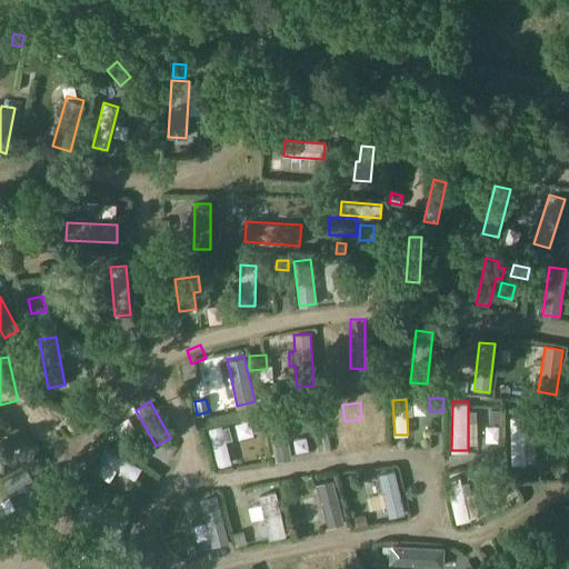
[(312,417),(322,415),(319,403),(309,407),(312,417)]
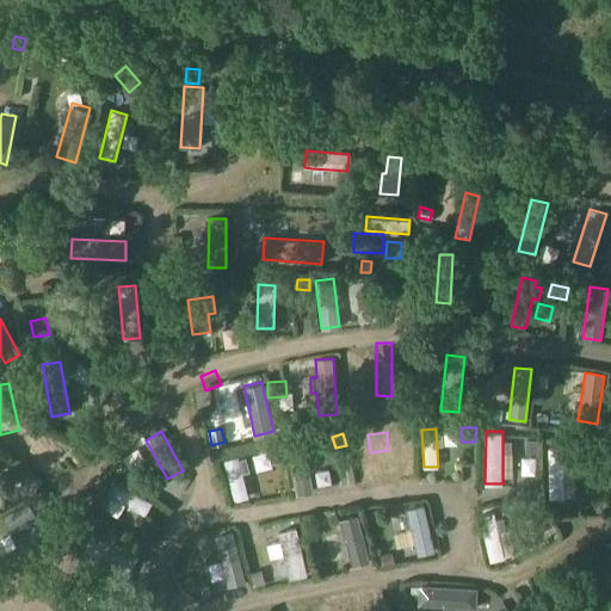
[(246,458),(265,452),(260,434),(241,440),(246,458)]
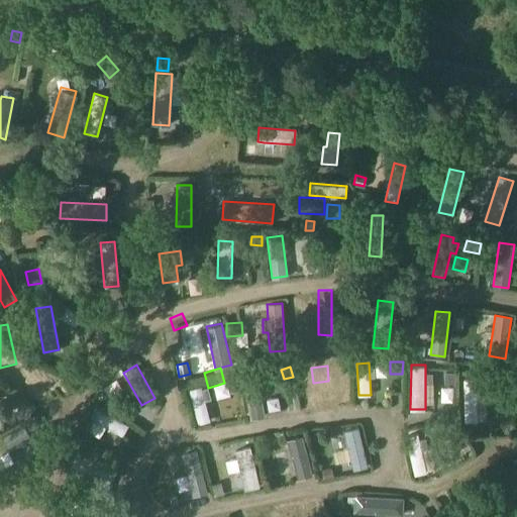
[(455,382),(456,372),(446,371),(445,382),(455,382)]
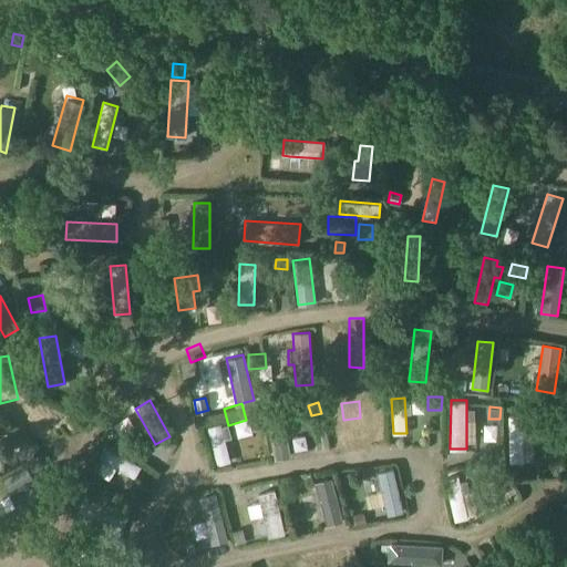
[(276,457),(290,455),(281,409),(267,411),(276,457)]
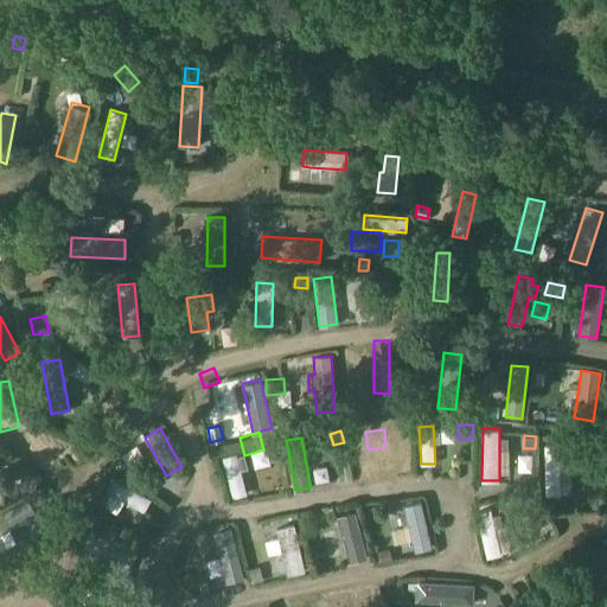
[(269,442),(272,453),(282,451),(280,440),(269,442)]
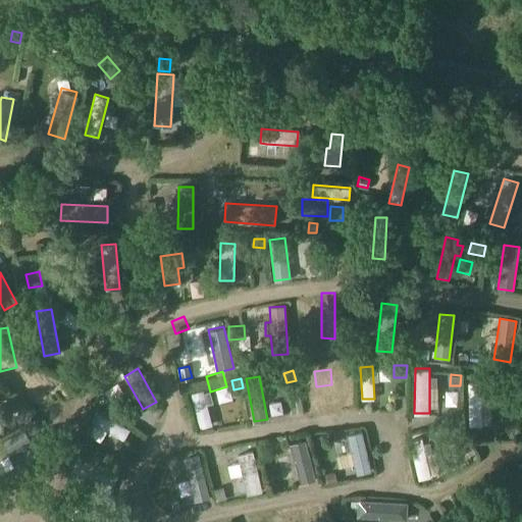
[(480,380),(468,380),(469,424),(482,424),(480,380)]
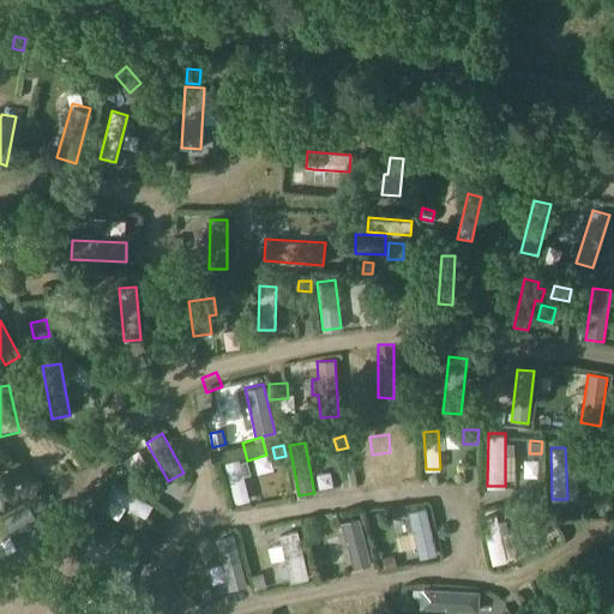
[(611,449),(594,449),(594,459),(611,459),(611,449)]
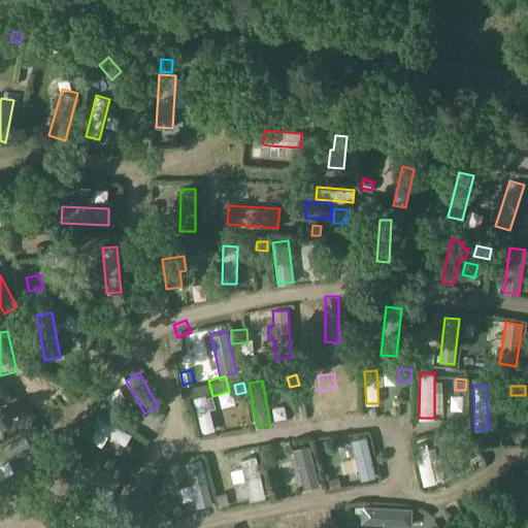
[(206,397),(205,394),(193,397),(202,432),(213,429),(208,409),(215,407),(211,396),(206,397)]
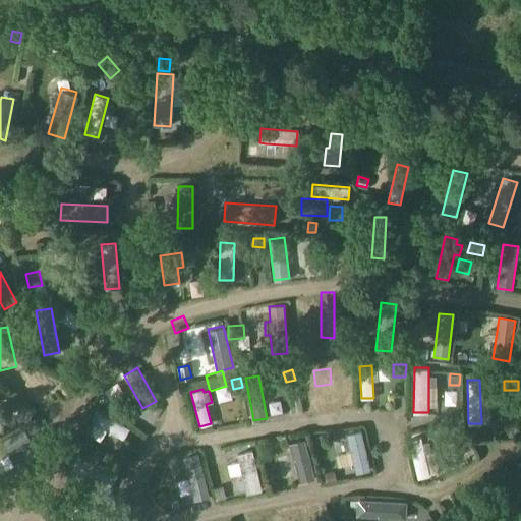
[(156,402),(150,405),(154,413),(160,409),(156,402)]
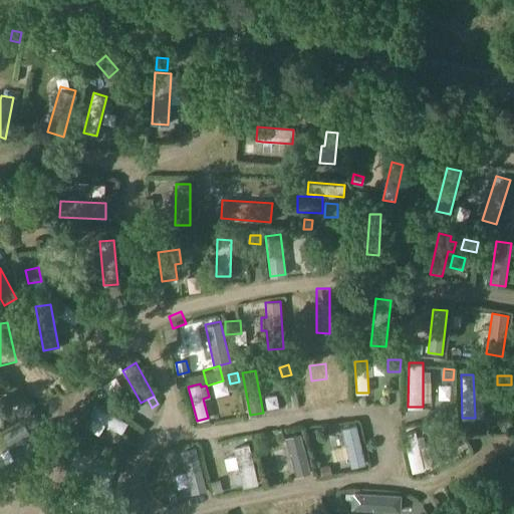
[(21,400),(15,410),(26,416),(32,406),(21,400)]
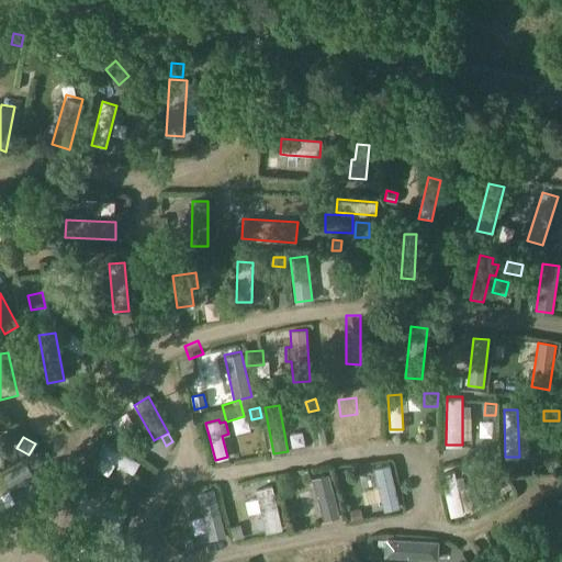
[(133,474),(139,463),(103,444),(98,456),(133,474)]
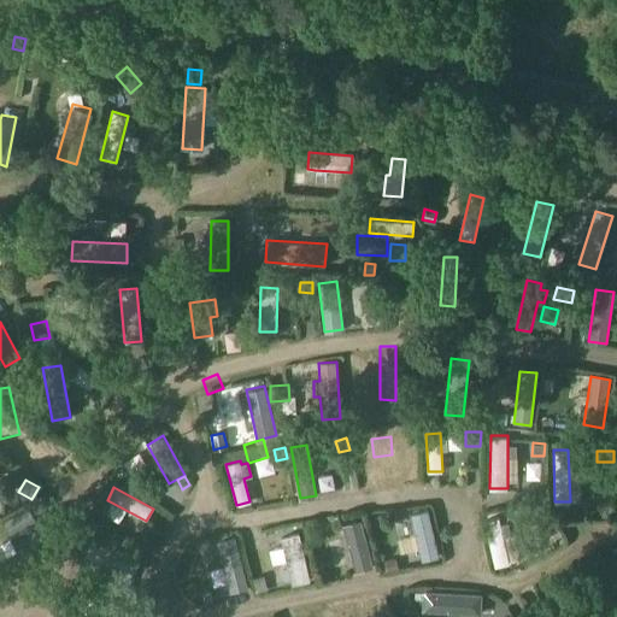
[(28,506),(0,522),(0,544),(37,522),(28,506)]
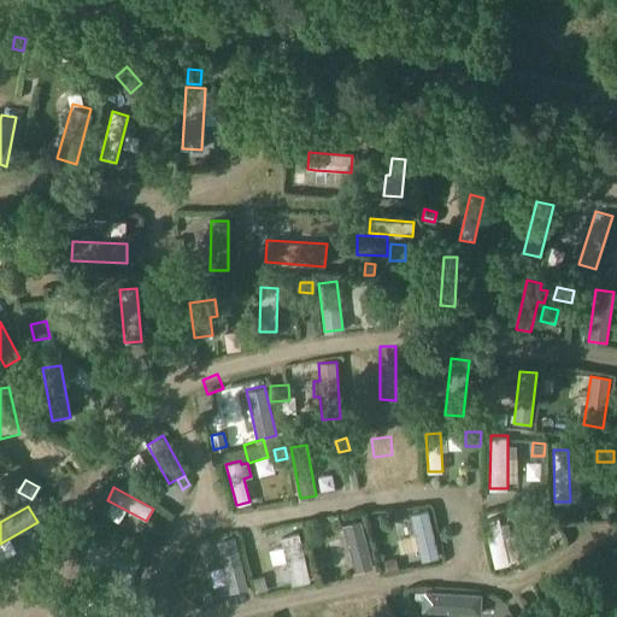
[(547,510),(536,512),(540,528),(551,526),(547,510)]
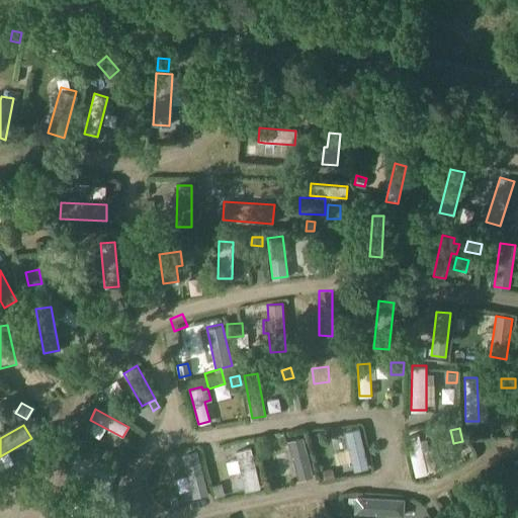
[(345,432),(349,448),(351,460),(354,470),(367,467),(358,429),(345,432)]
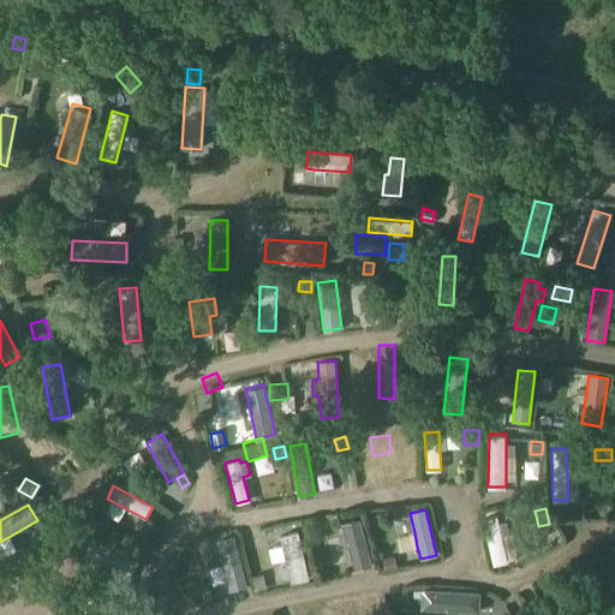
[(506,557),(501,533),(496,514),(482,518),(493,563),(507,561),(506,557)]
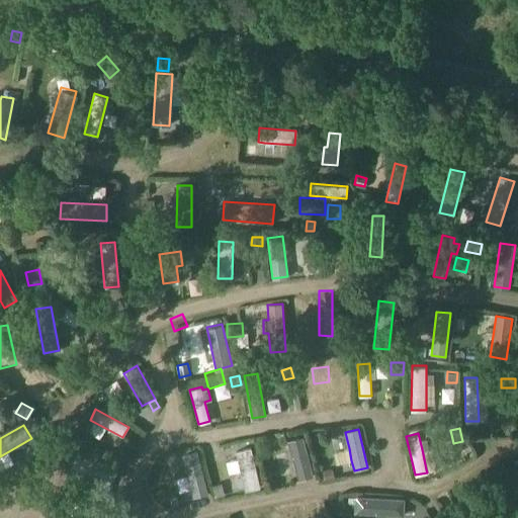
[(289,442),(299,480),(314,476),(304,438),(289,442)]
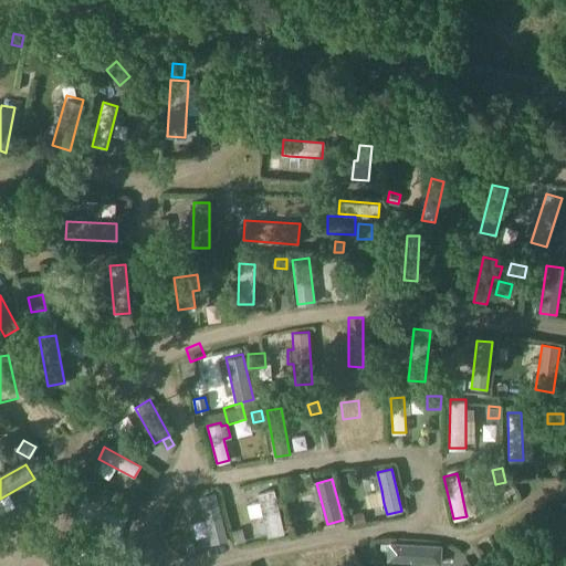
[(174,493),(178,512),(190,510),(187,490),(174,493)]
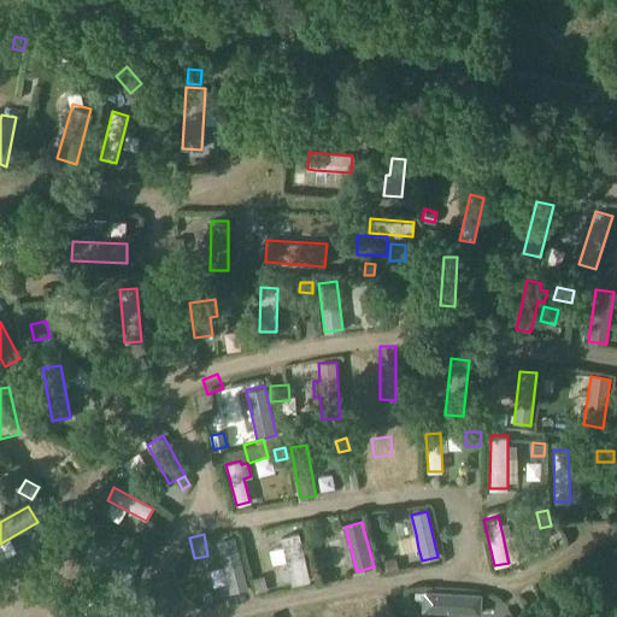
[(298,534),(282,539),(288,566),(282,568),(285,579),(291,577),(293,585),(309,580),(298,534)]
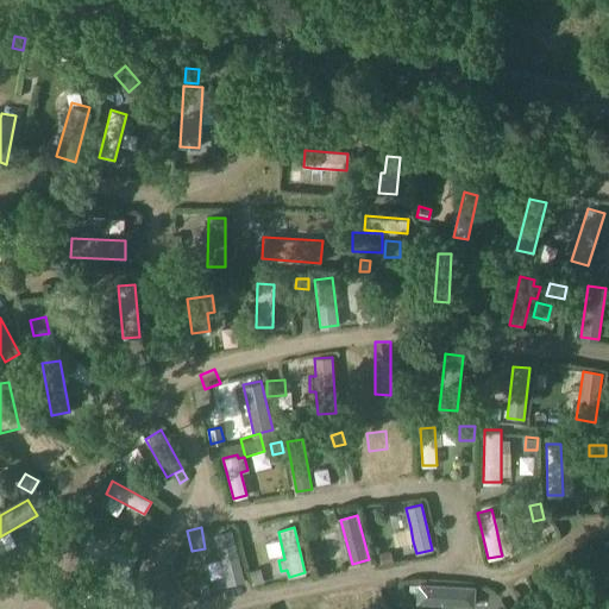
[(227,584),(244,581),(232,533),(215,538),(227,584)]
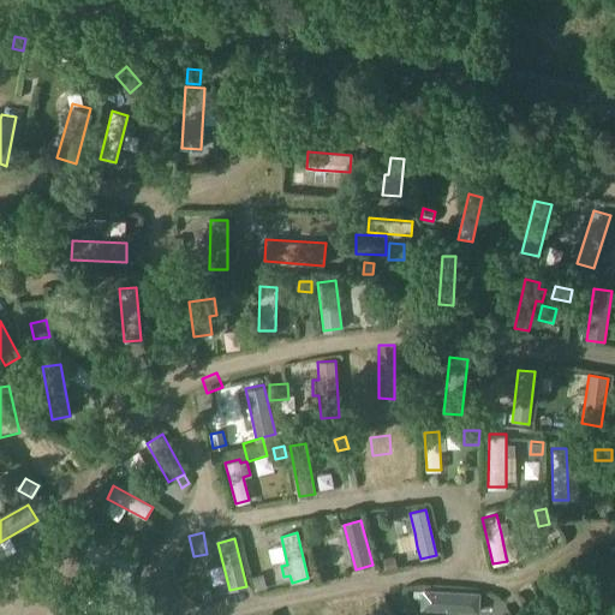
[(83,557),(135,572),(139,555),(88,541),(83,557)]
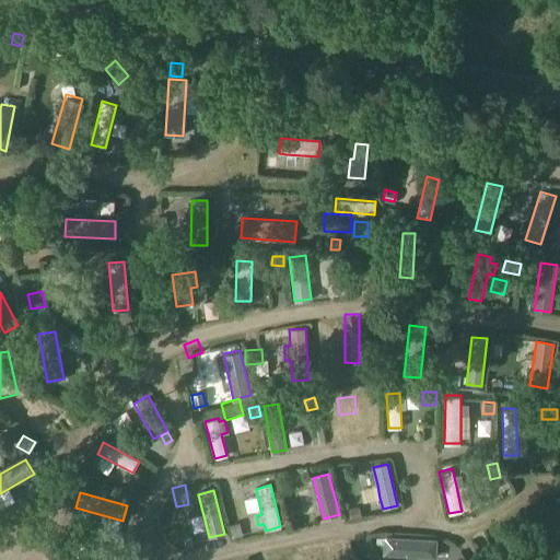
[(349,510),(352,520),(362,516),(360,506),(349,510)]
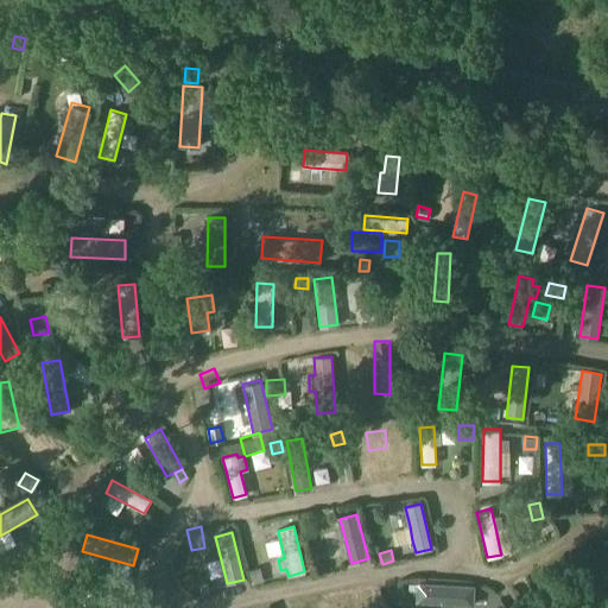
[(254,583),(264,581),(260,567),(249,569),(254,583)]
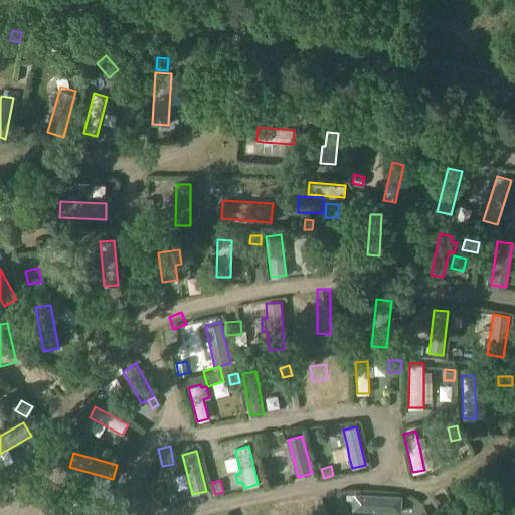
[(374,510),(374,514),(376,514),(384,514),(384,511),(401,512),(402,495),(354,492),(353,509),(374,510)]
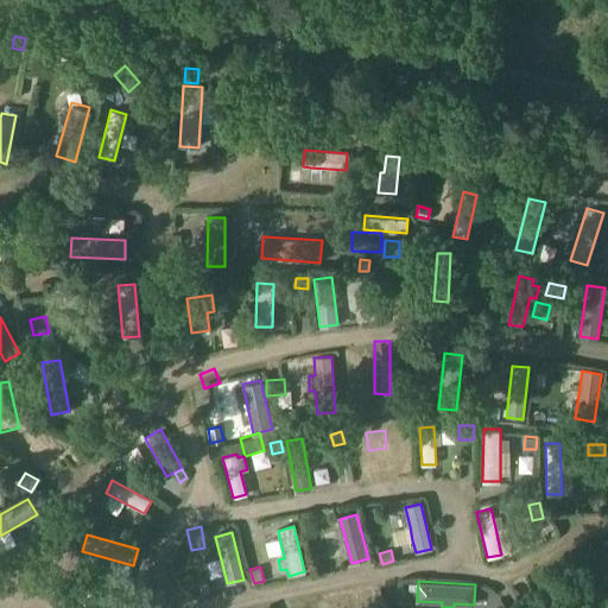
[(133,607),(134,597),(92,596),(90,607),(133,607)]
